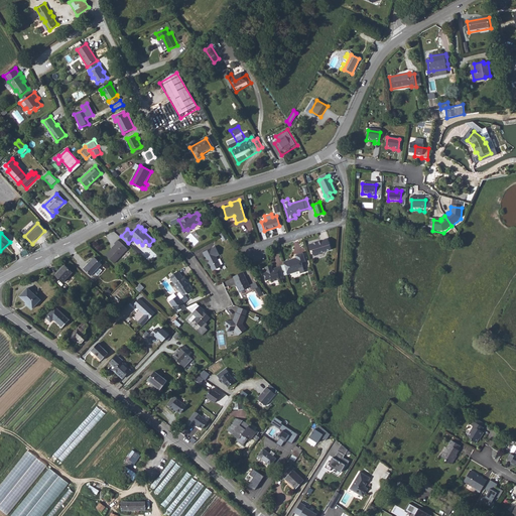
[(191,234),(187,237),(194,245),(198,241),(191,234)]
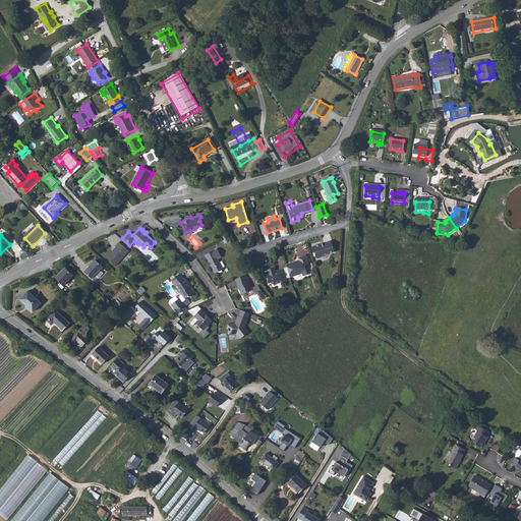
[(333,251),(328,240),(310,247),(311,250),(312,252),(313,256),(314,258),(320,256),(322,255),(333,251)]
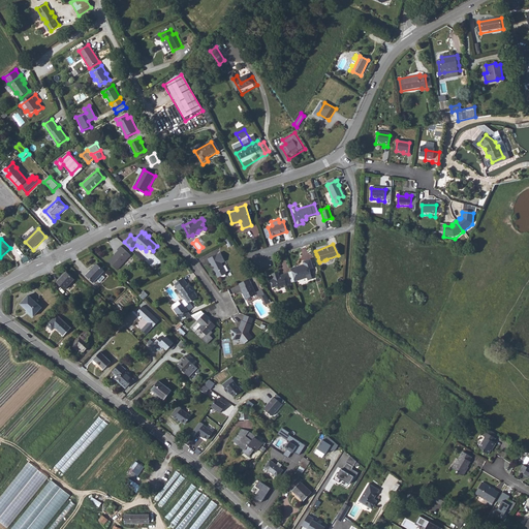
[(117,250),(107,259),(117,269),(129,254),(120,245),(116,249),(117,250)]
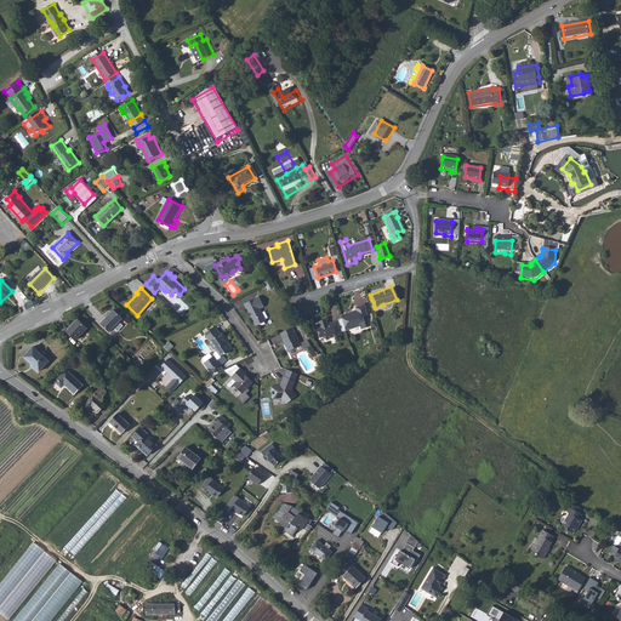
[(160,288),(154,292),(167,306),(171,302),(170,301),(165,300),(160,295),(164,290),(160,288)]
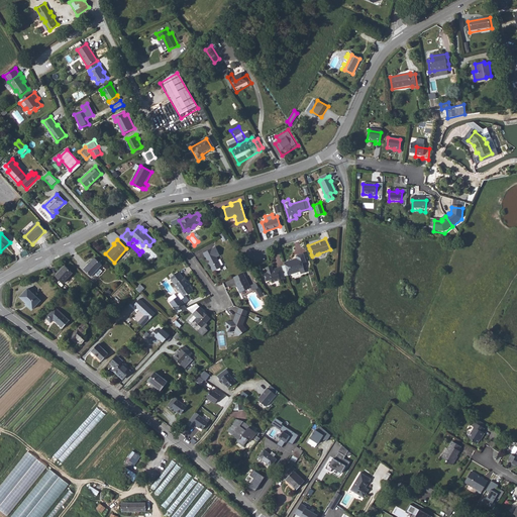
[(220,254),(216,245),(203,251),(205,256),(206,255),(213,271),(221,267),(216,255),(220,254)]
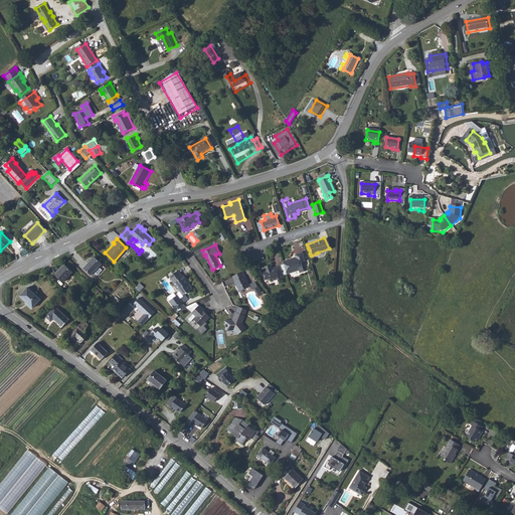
[(285,271),(286,273),(298,269),(299,271),(303,270),(300,261),(304,260),(301,251),(294,253),(296,258),(292,260),(291,259),(282,262),(283,265),(285,271)]
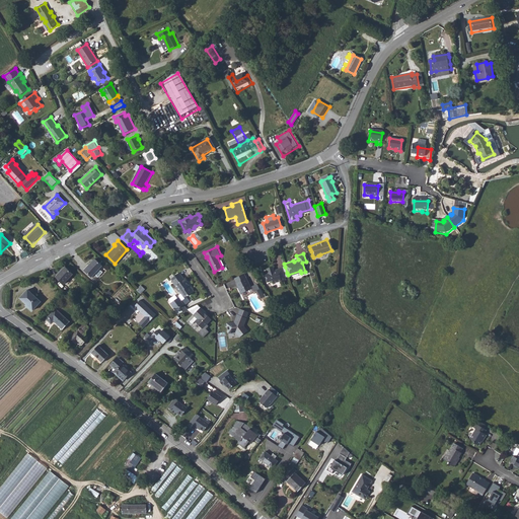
[(94,277),(103,266),(96,258),(86,270),(94,277)]
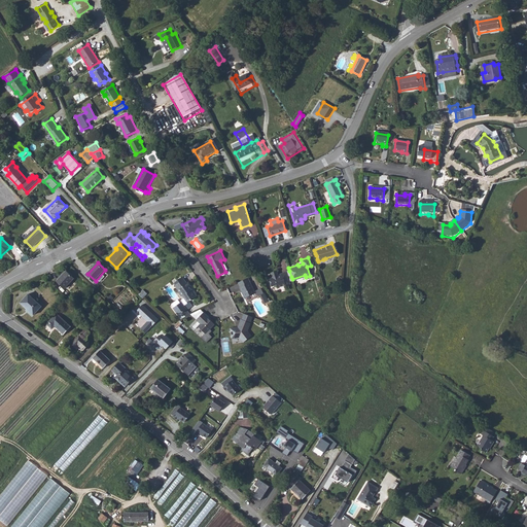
[(57,280),(65,287),(74,278),(66,270),(57,280)]
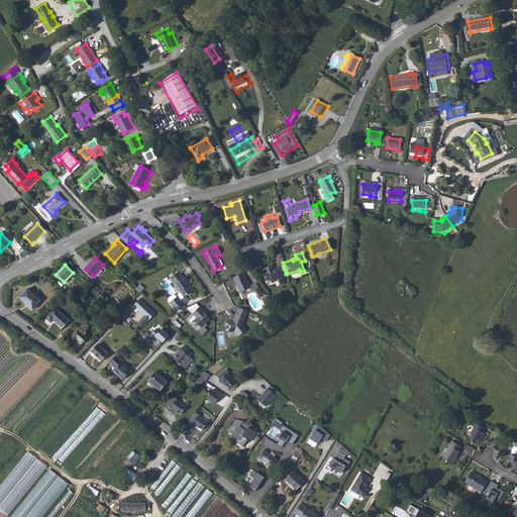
[(266,273),(263,273),(266,281),(270,280),(271,283),(284,279),(283,276),(287,275),(287,274),(286,272),(282,273),(281,268),(272,270),(271,266),(265,268),(266,273)]
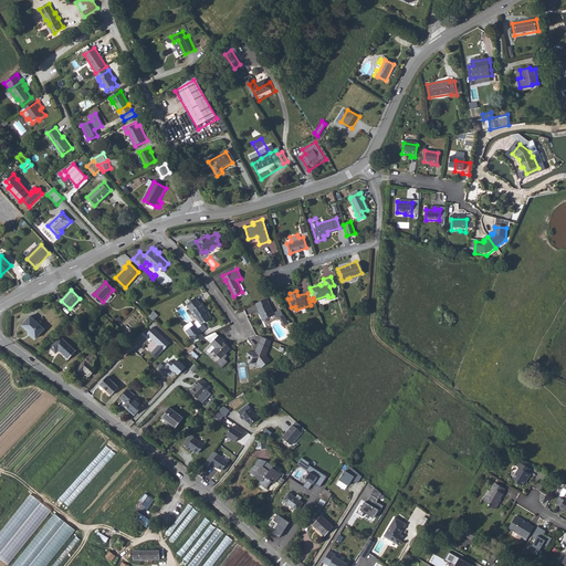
[(274,313),(266,297),(257,303),(261,313),(260,313),(263,320),(274,313)]
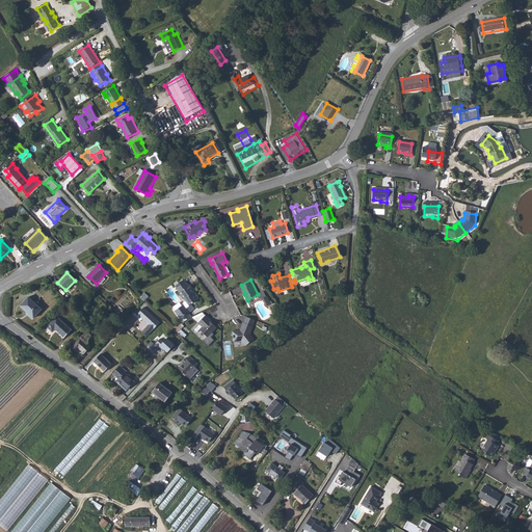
[(183,281),(175,286),(181,294),(180,295),(182,299),(184,299),(185,300),(182,302),(182,304),(174,311),(179,317),(182,315),(184,315),(188,313),(185,308),(188,306),(188,304),(191,302),(192,302),(198,299),(193,293),(193,292),(189,286),(188,287),(183,281)]
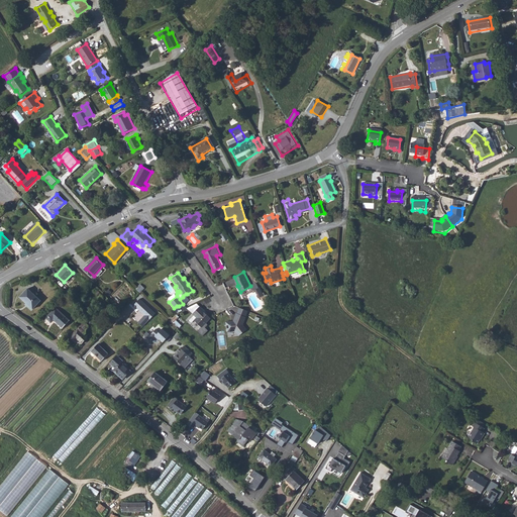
[(28,288),(20,297),(33,308),(41,300),(28,288)]
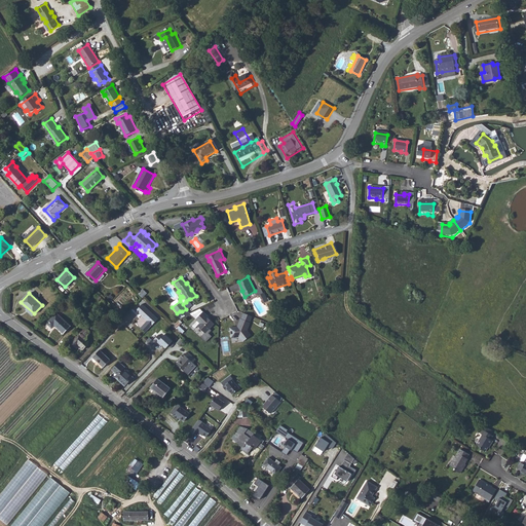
[(158,318),(142,303),(136,310),(147,322),(140,329),(145,333),(158,318)]
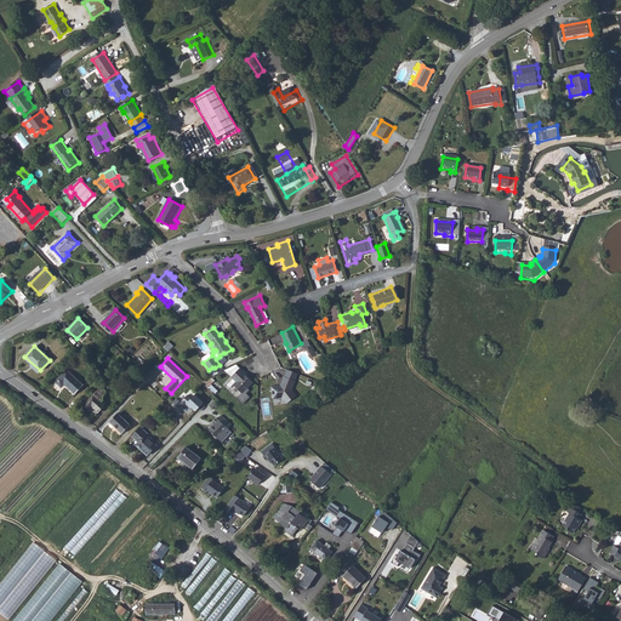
[(223,370),(220,365),(215,368),(212,368),(209,370),(212,375),(223,370)]
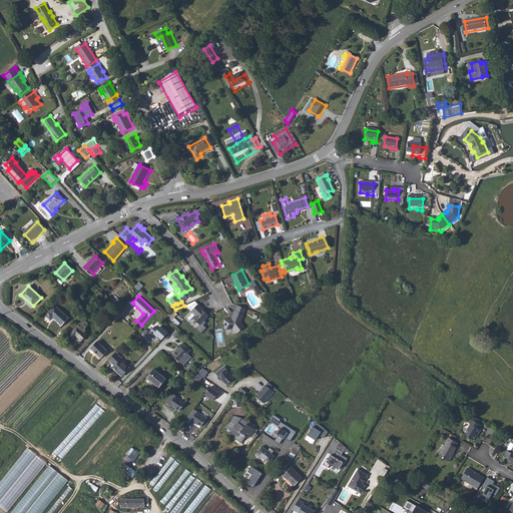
[(202,309),(196,304),(189,311),(194,315),(191,318),(198,325),(194,329),(199,334),(205,328),(202,325),(204,322),(202,320),(207,316),(201,310),(202,309)]
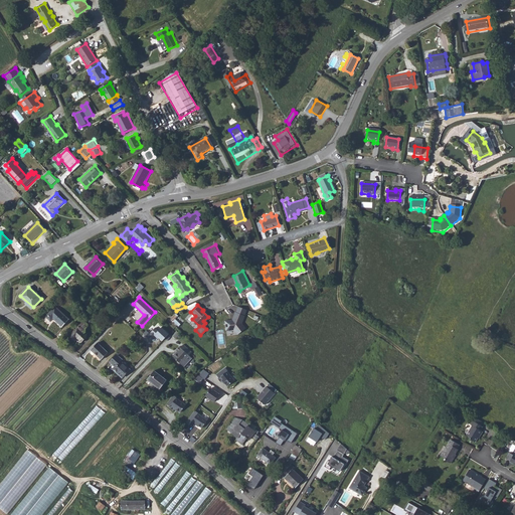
[(247,310),(239,306),(236,312),(235,312),(232,319),(226,319),(226,329),(233,329),(237,334),(245,328),(241,323),(245,316),(244,315),(247,310)]
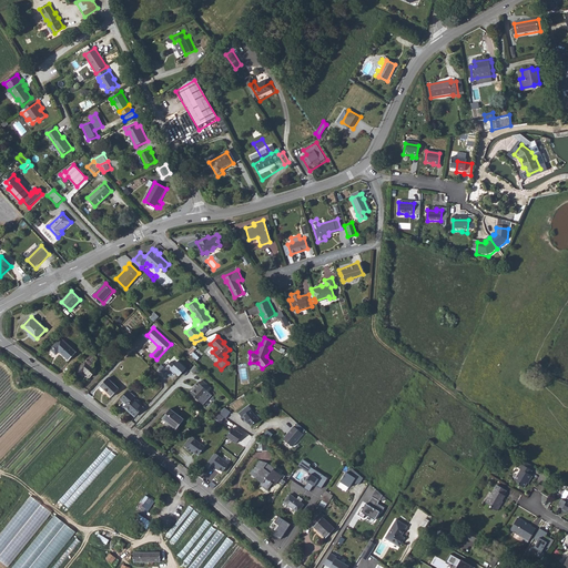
[(61,338),(50,350),(56,355),(59,353),(68,362),(77,352),(61,338)]
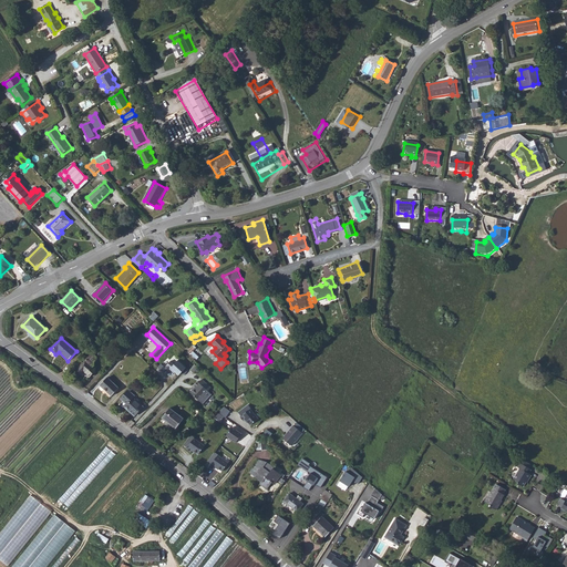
[(193,344),(187,351),(196,359),(198,357),(192,351),(195,347),(193,344)]
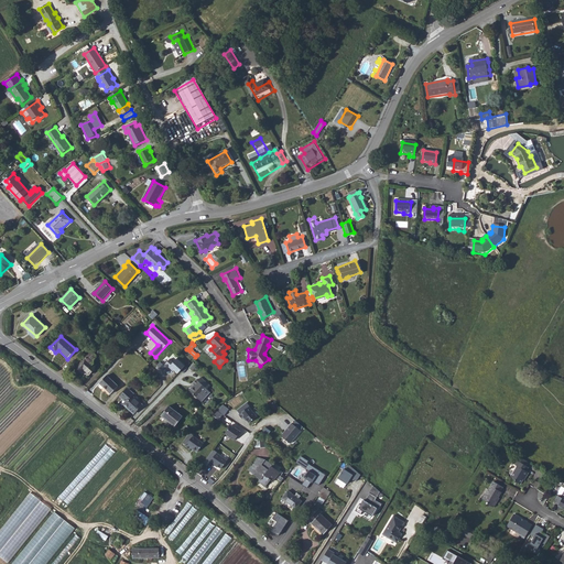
[(91,353),(78,367),(83,371),(86,369),(90,373),(98,367),(96,365),(97,362),(97,359),(99,357),(99,355),(96,351),(91,353)]
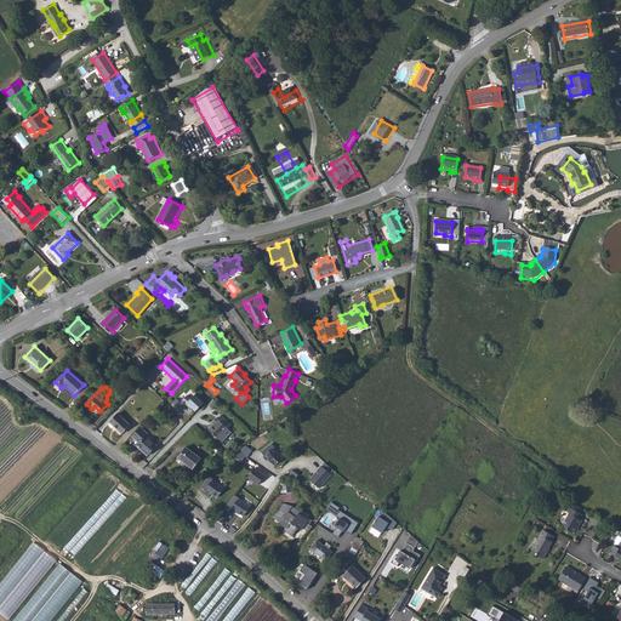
[(186,404),(195,412),(204,402),(194,394),(191,399),(187,396),(180,404),(183,406),(186,404)]
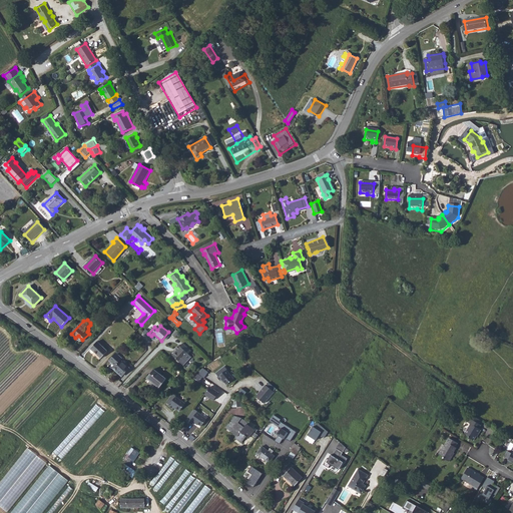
[(102,358),(109,351),(98,341),(92,349),(102,358)]
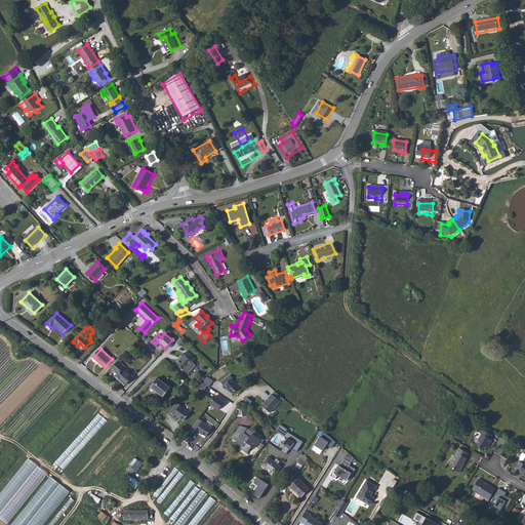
[(191,375),(198,366),(195,364),(198,360),(189,353),(187,355),(186,354),(183,358),(184,360),(178,365),(187,371),(191,375)]
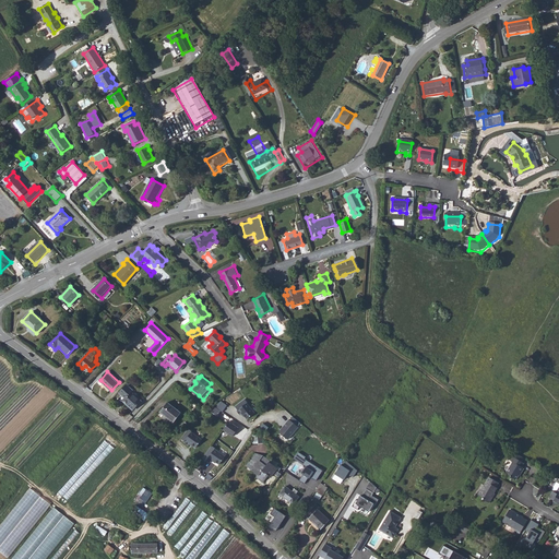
[(133,391),(134,390),(128,383),(120,391),(127,397),(125,400),(135,409),(144,401),(133,391)]
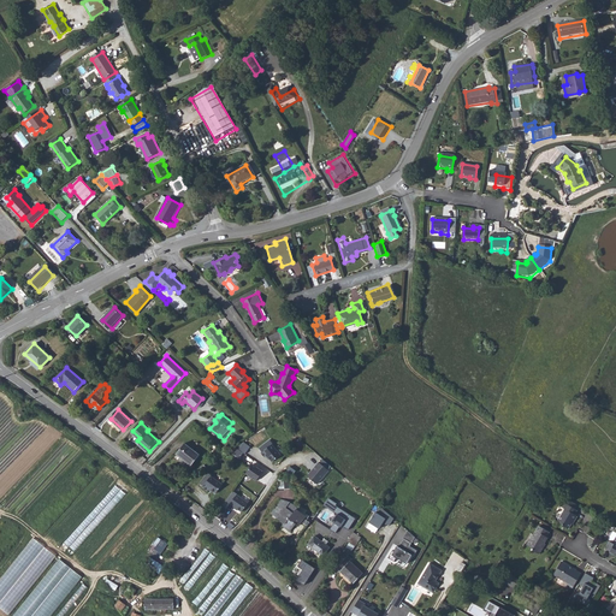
[(267,442),(264,438),(255,450),(259,452),(259,454),(264,456),(265,455),(271,460),(278,450),(267,443),(267,442)]
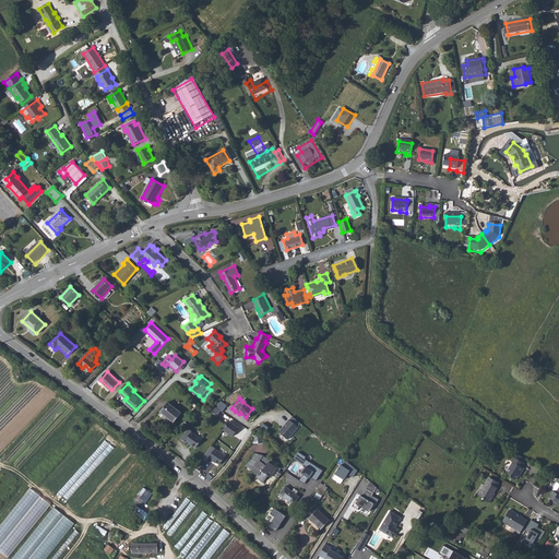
[(209,411),(217,416),(221,411),(222,412),(227,405),(222,400),(209,411)]
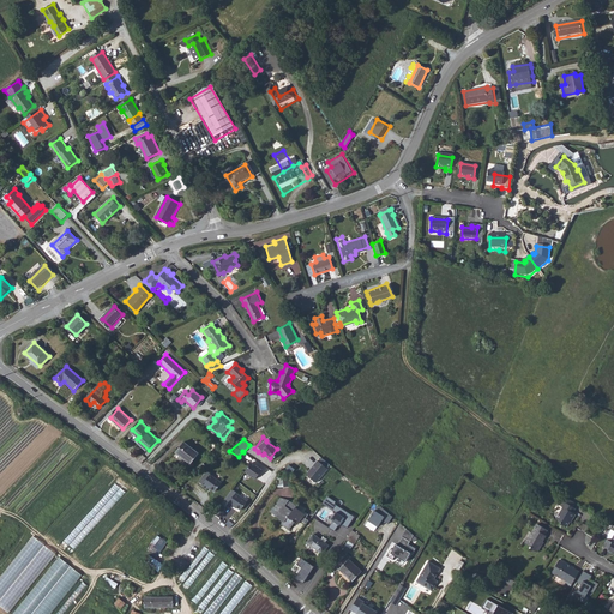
[(184,441),(175,451),(191,463),(198,455),(184,441)]
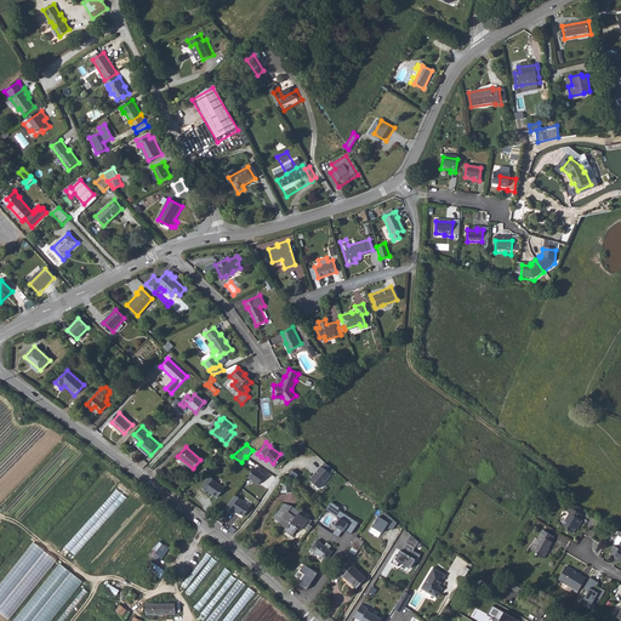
[(331,474),(334,471),(325,463),(323,467),(322,467),(315,474),(317,476),(315,477),(314,476),(312,479),(312,482),(320,489),(331,474)]
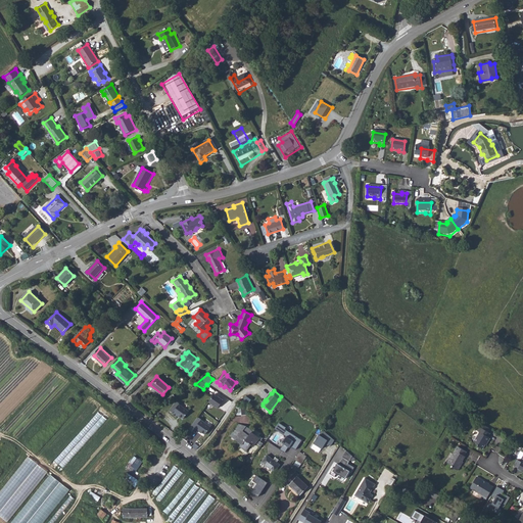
[(216,395),(210,403),(220,410),(225,401),(216,395)]
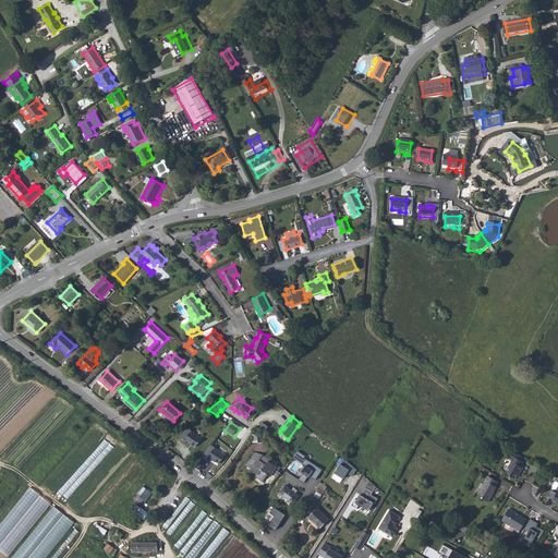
[(194,429),(191,427),(183,437),(186,440),(185,441),(190,445),(191,443),(197,448),(204,439),(193,431),(194,429)]
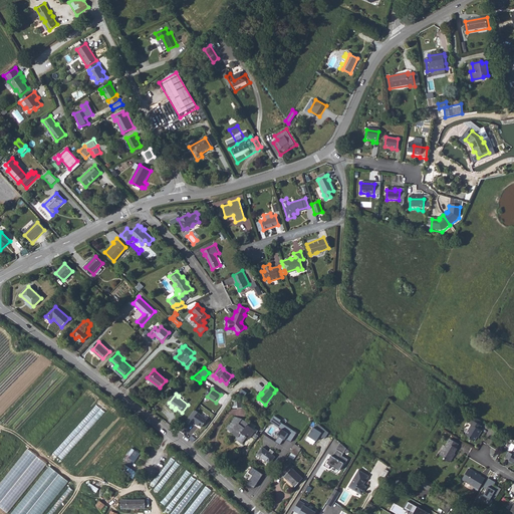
[(197,411),(191,420),(194,422),(194,423),(198,426),(199,424),(205,428),(210,420),(200,414),(201,413),(197,411)]
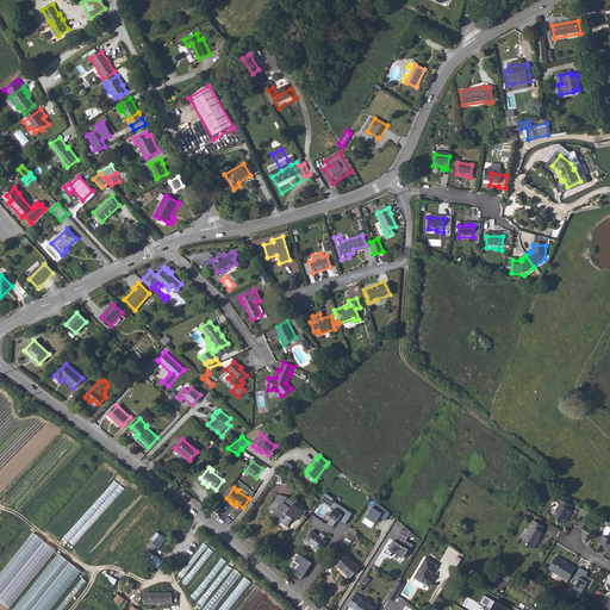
[(328,524),(332,527),(337,520),(344,524),(352,514),(331,500),(334,498),(325,493),(321,500),(334,509),(329,516),(331,518),(328,524)]
